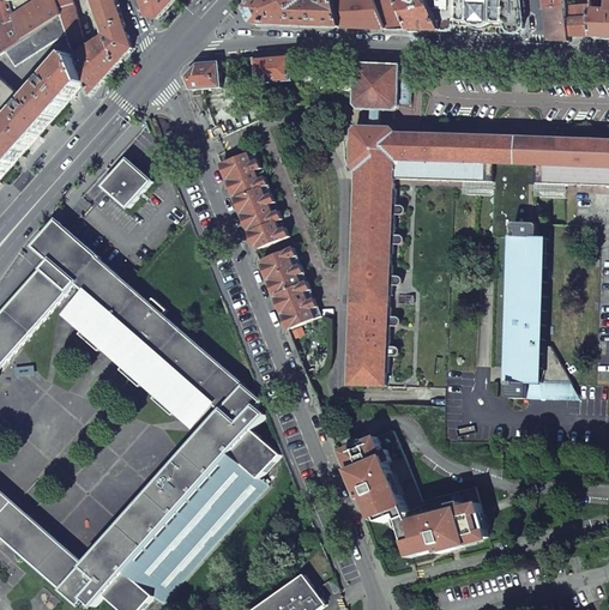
[(0,0),(0,23),(0,49),(19,37),(5,0),(0,0)]
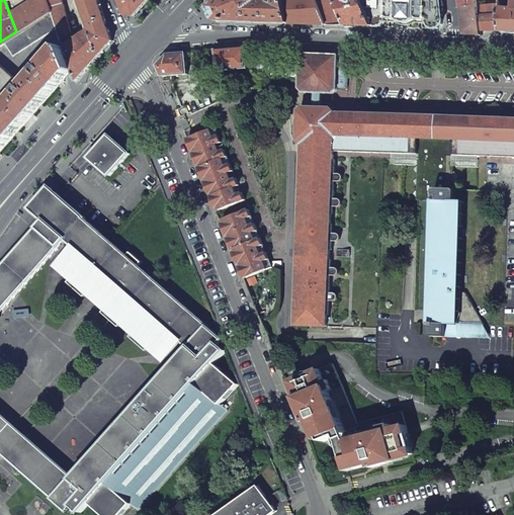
[(4,0),(16,31),(49,10),(45,0),(4,0)]
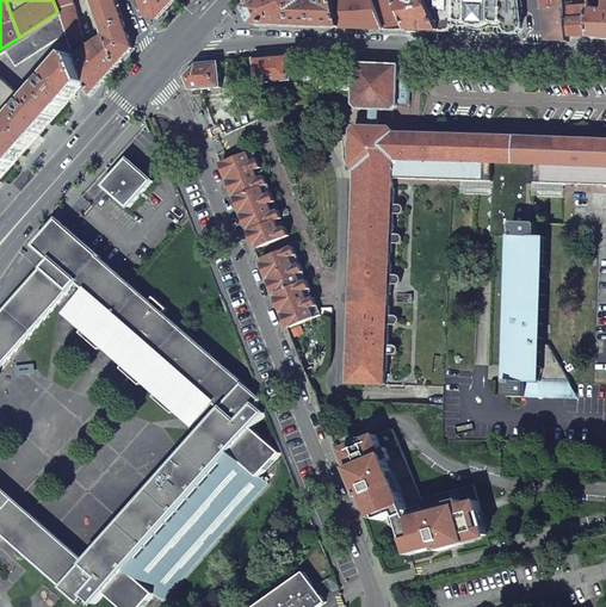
[(53,0),(57,12),(70,47),(80,39),(72,5),(69,0),(53,0)]
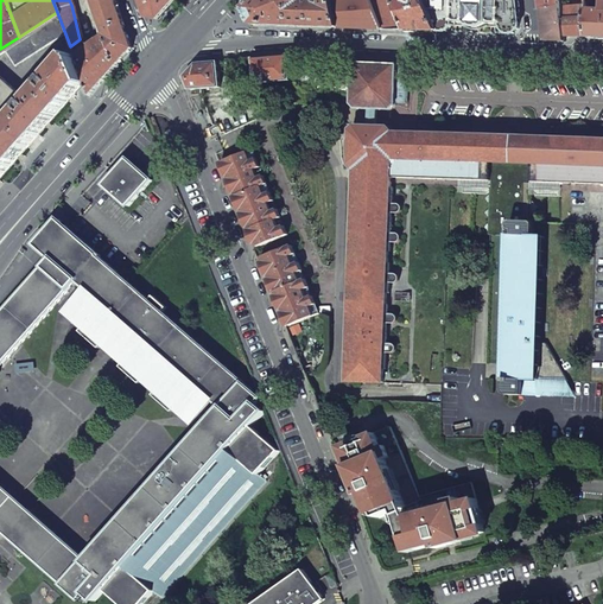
[(90,0),(96,18),(101,31),(112,63),(128,45),(113,0),(90,0)]
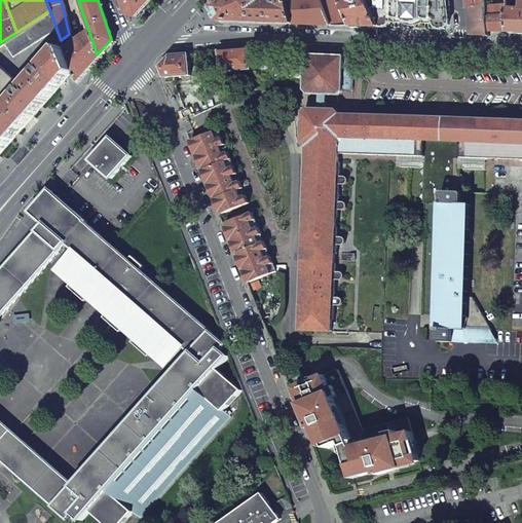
[(119,0),(123,12),(134,14),(146,0),(119,0)]
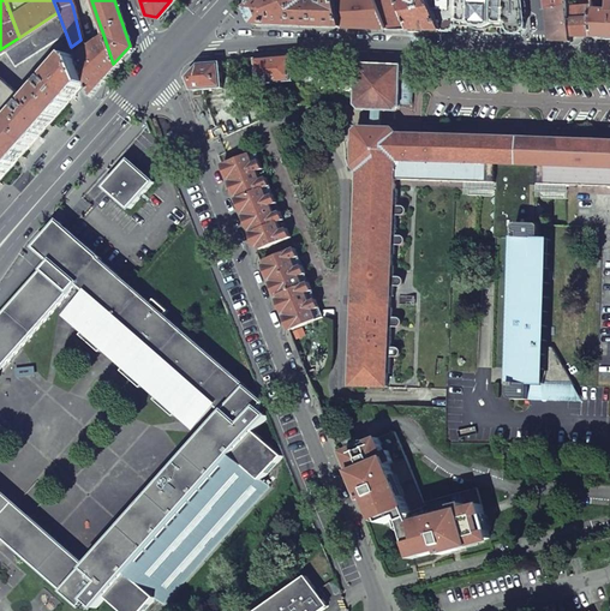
[(289,23),(340,25),(334,0),(250,0),(245,6),(252,22),(289,23)]
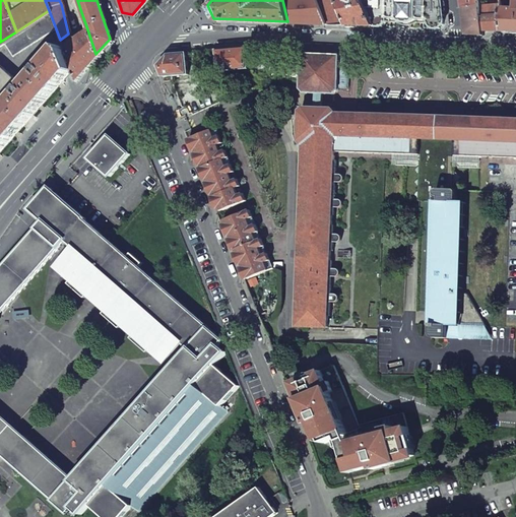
[(324,22),(313,0),(282,0),(287,21),(301,21),(324,22)]
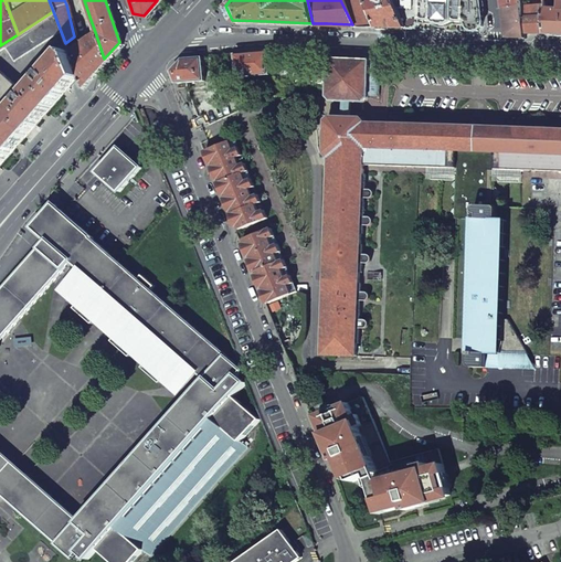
[(340,0),(352,24),(376,25),(364,0),(340,0)]
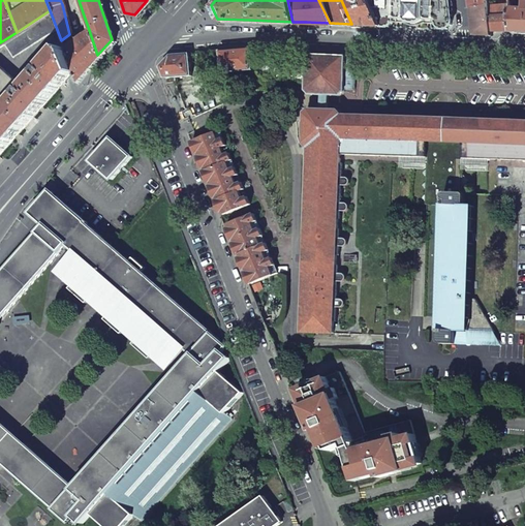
[(341,0),(351,24),(373,25),(378,25),(369,0),(341,0)]
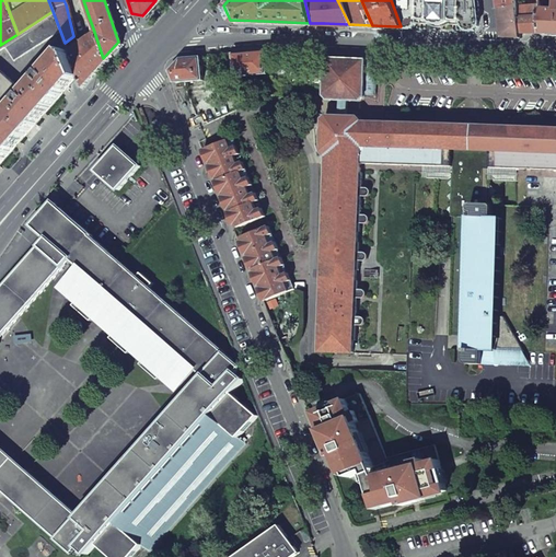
[(391,0),(401,26),(414,26),(418,23),(423,23),(427,23),(432,26),(449,27),(453,24),(462,25),(464,28),(475,30),(481,23),(477,0),(391,0)]
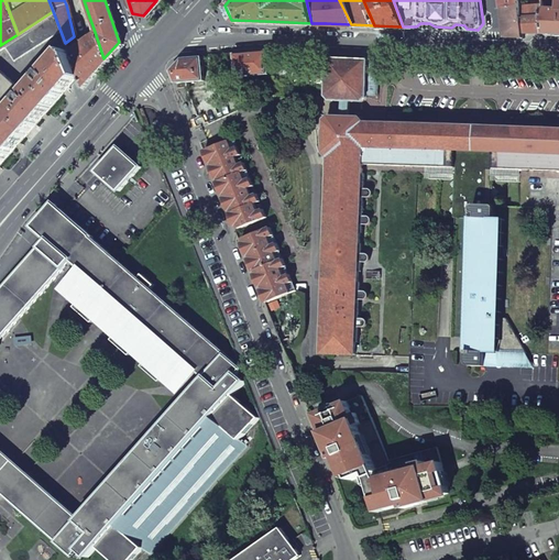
[(517,4),(497,6),(501,35),(521,36),(519,31),(525,31),(541,31),(539,7),(539,2),(517,4)]
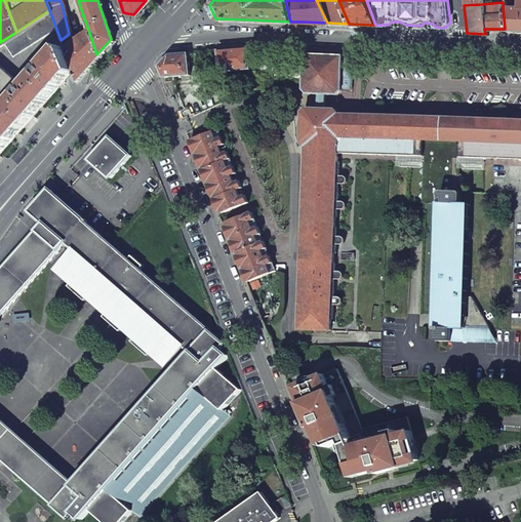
[(520,5),(518,7),(503,6),(505,29),(505,30),(520,30),(520,5)]
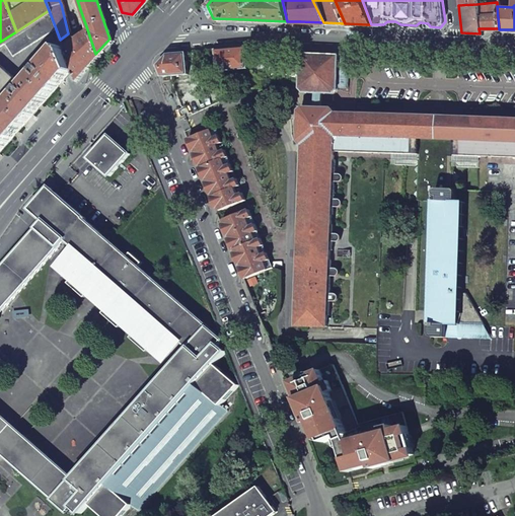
[(16,31),(0,42),(0,65),(14,78),(10,83),(16,88),(56,43),(63,49),(61,45),(60,40),(49,10),(16,31)]
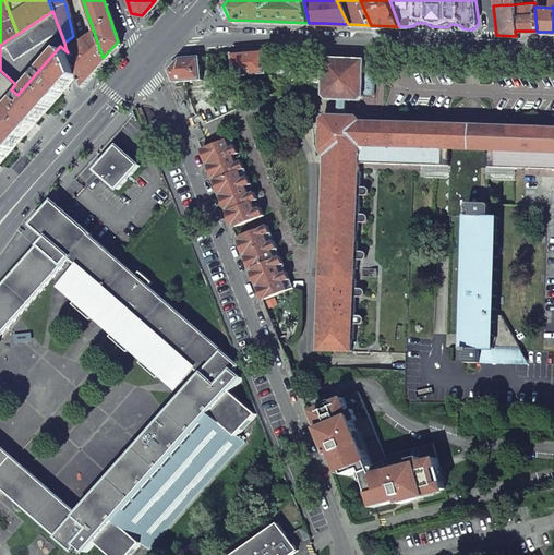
[(93,28),(65,48),(68,52),(74,73),(79,85),(93,70),(103,58),(93,28)]
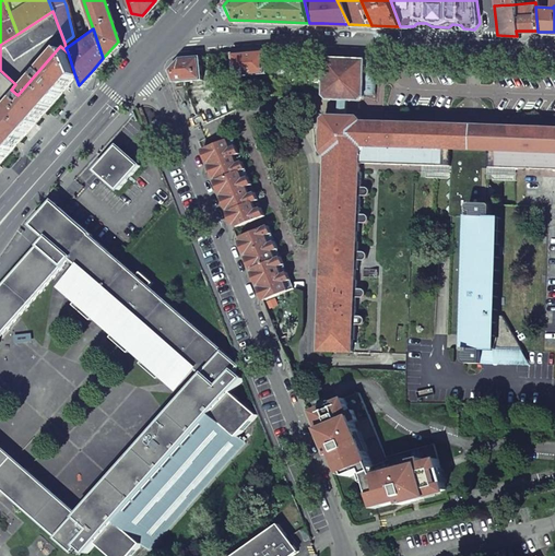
[(0,156),(19,135),(32,121),(44,107),(66,83),(74,73),(68,52),(60,46),(18,95),(11,90),(15,84),(0,70),(0,156)]
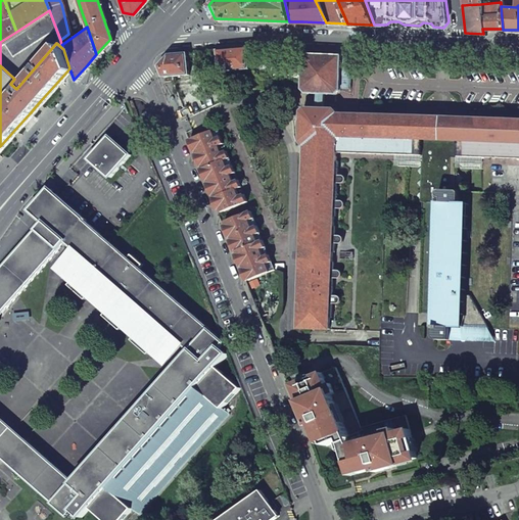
[(245,66),(246,45),(216,48),(217,68),(245,66)]
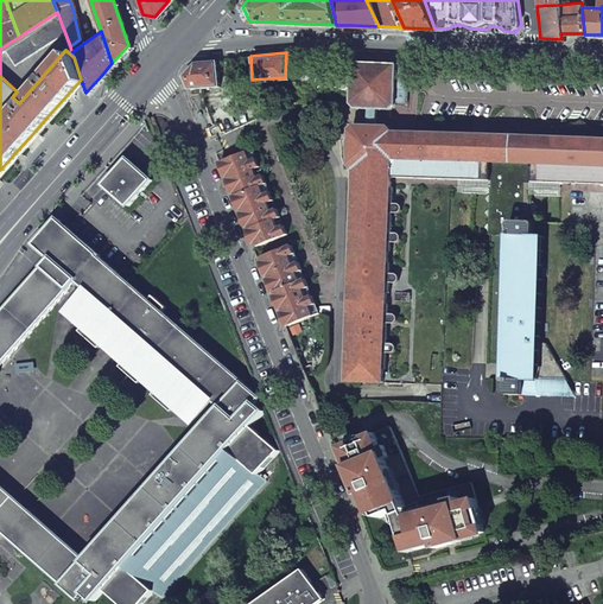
[(216,84),(214,59),(192,61),(181,74),(184,82),(186,87),(216,84)]
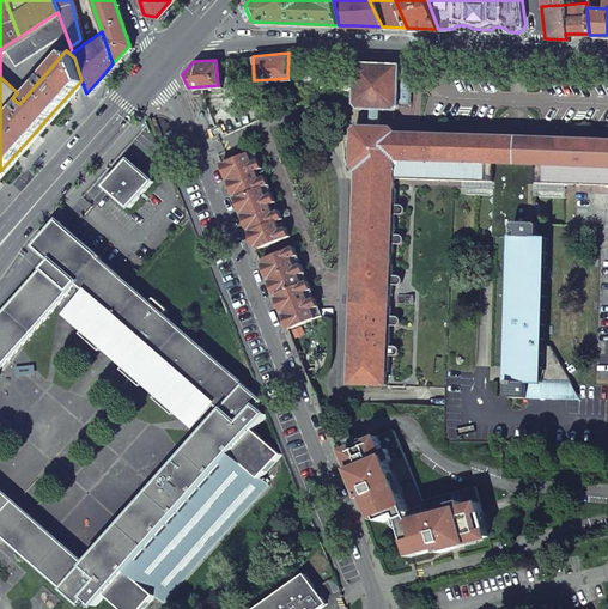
[(356,105),(390,107),(395,102),(395,101),(395,99),(396,73),(396,69),(397,64),(353,60),(351,101),(356,105)]
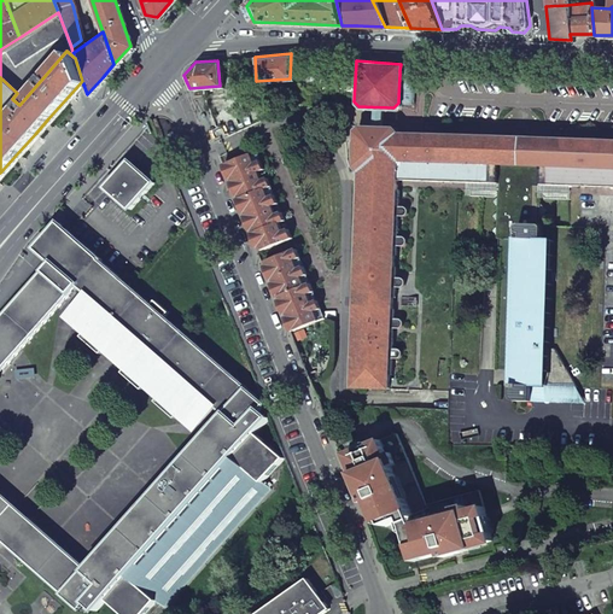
[(407,70),(400,70),(400,74),(398,100),(406,100),(410,95),(410,89),(408,87),(408,81),(410,80),(412,74),(407,70)]
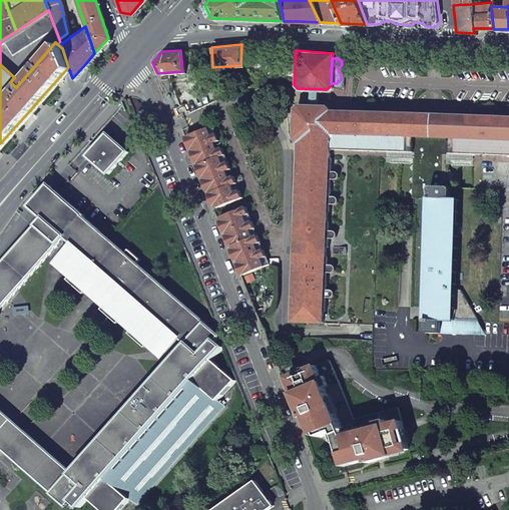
[(293,107),(292,137),(294,139),(296,139),(317,141),(317,140),(328,141),(327,146),(410,149),(410,134),(445,135),(444,162),(445,162),(445,151),(508,152),(508,115),(430,112),(329,109),(326,104),(297,103),(293,107)]
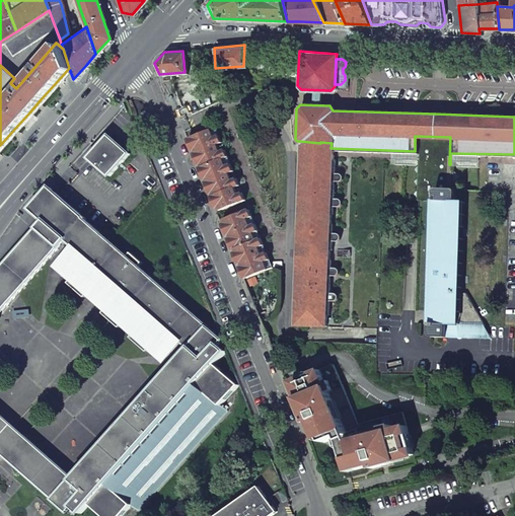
[(208,127),(187,136),(192,148),(193,150),(214,142),(219,140),(216,133),(213,126),(208,127)]
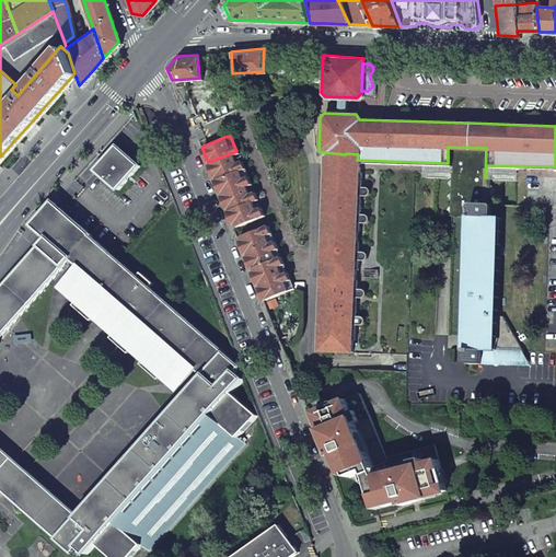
[(38,140),(30,150),(32,152),(34,154),(43,144),(38,140)]
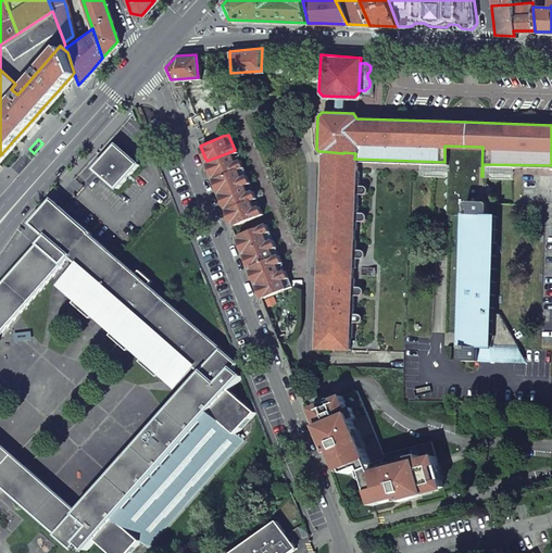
[(114,142),(92,167),(114,186),(136,162),(114,142)]
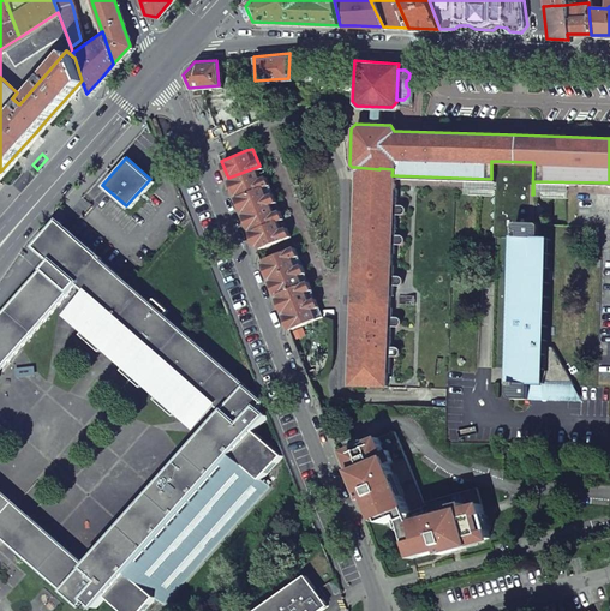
[(532,221),(533,195),(532,195),(533,162),(491,161),(491,179),(490,234),(492,234),(488,365),(506,365),(510,234),(516,235),(516,231),(515,231),(514,229),(513,229),(512,228),(512,227),(512,226),(512,225),(512,223),(513,222),(514,221),(515,221),(516,221),(532,221)]
